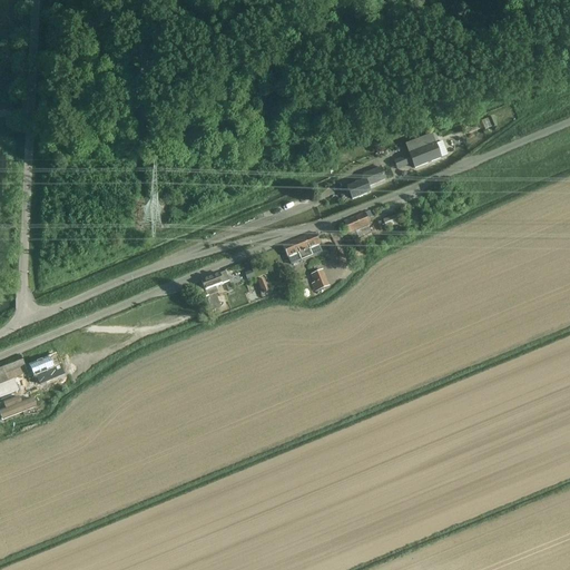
[(405,145),(415,168),(441,157),(440,156),(446,153),(442,140),(435,144),(432,134),(405,145)]
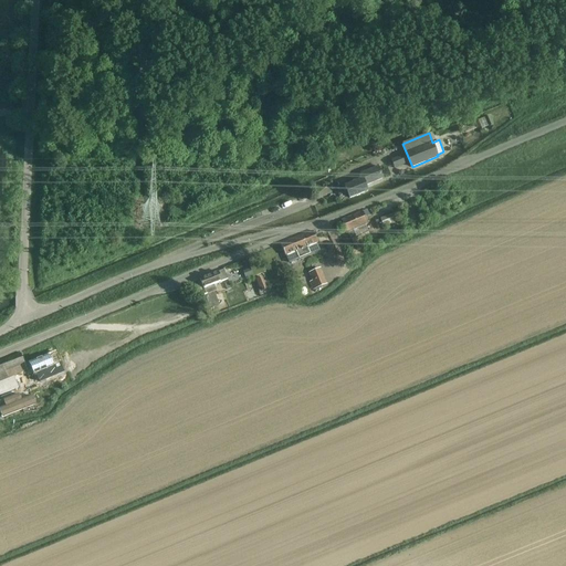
[(345,187),(348,196),(349,198),(368,190),(366,186),(383,178),(378,167),(360,174),(363,179),(345,187)]
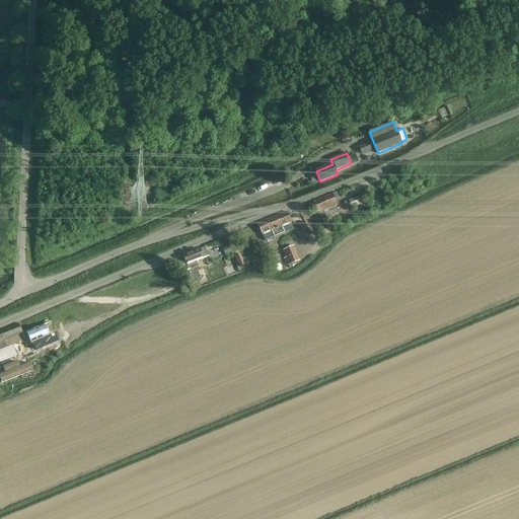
[(312,203),(314,207),(317,213),(318,213),(321,219),(322,219),(327,229),(342,222),(335,206),(337,205),(335,199),(339,198),(337,193),(332,195),(332,194),(312,203)]
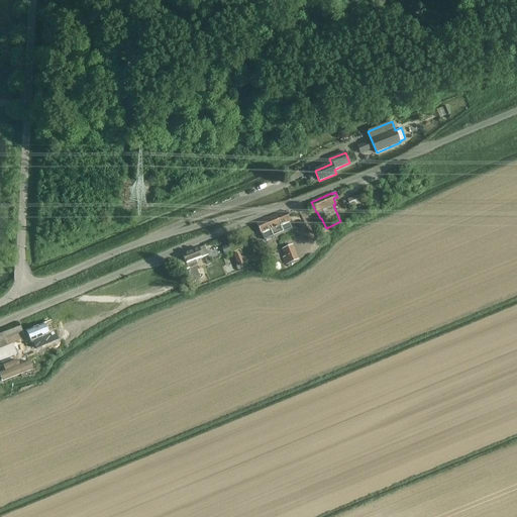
[(347,200),(348,205),(349,207),(352,206),(354,211),(366,207),(360,195),(347,200)]
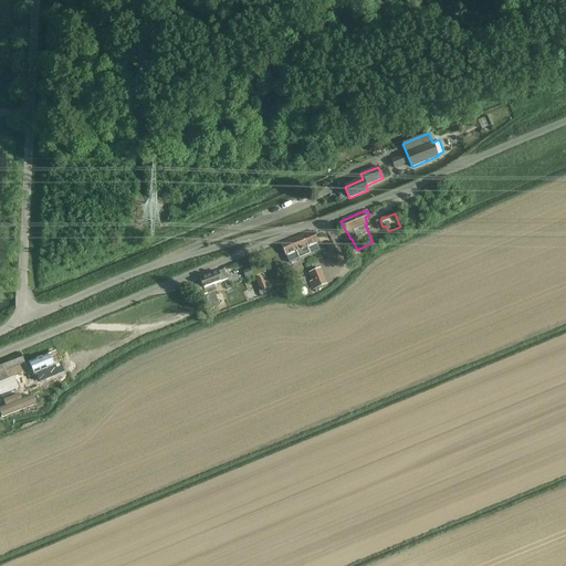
[(317,242),(313,231),(281,244),(285,255),(289,263),(320,250),(316,243),(317,242)]
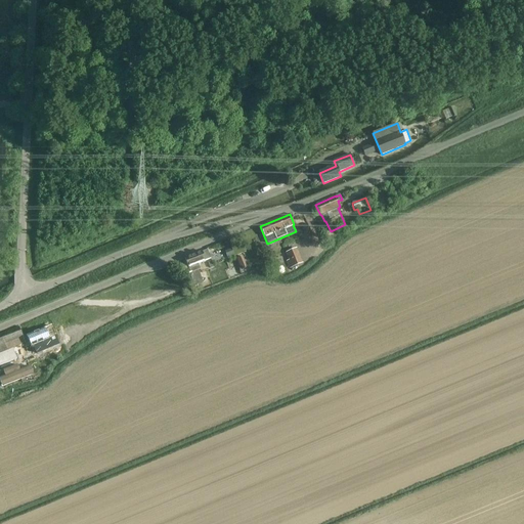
[(297,249),(286,253),(289,260),(286,262),(289,269),(299,265),(303,263),(297,249)]
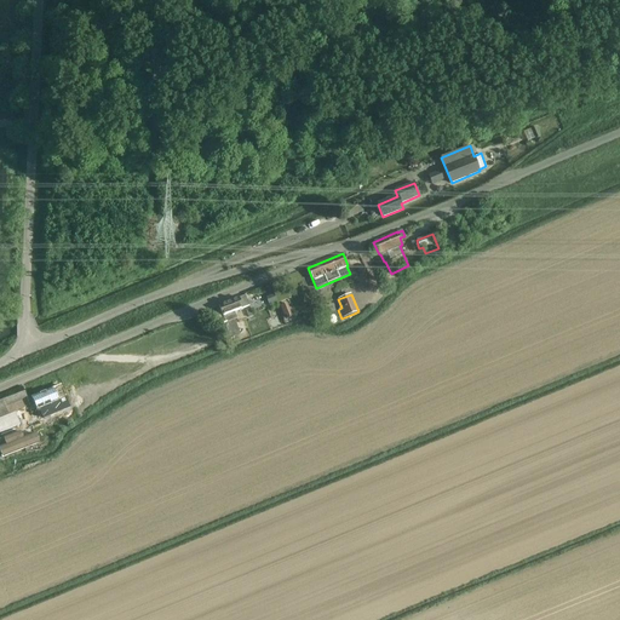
[(245,296),(239,298),(219,305),(225,322),(219,326),(223,337),(230,334),(229,328),(236,325),(235,320),(237,320),(234,311),(242,309),(242,308),(248,305),(245,296)]
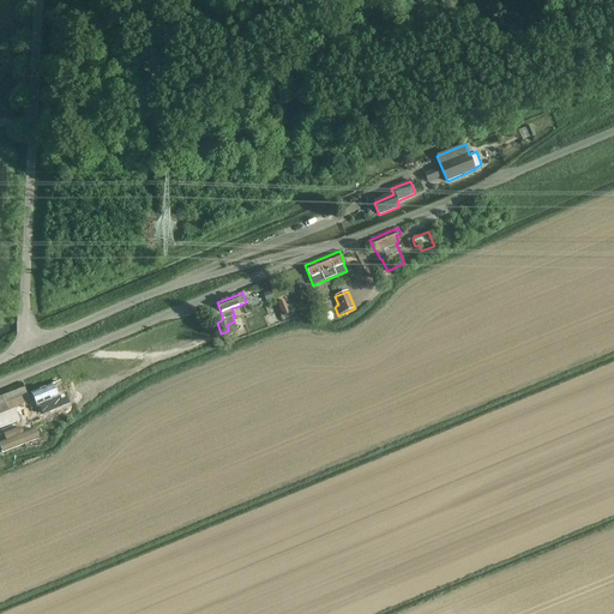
[(289,314),(284,301),(277,304),(282,314),(283,313),(284,317),(289,314)]
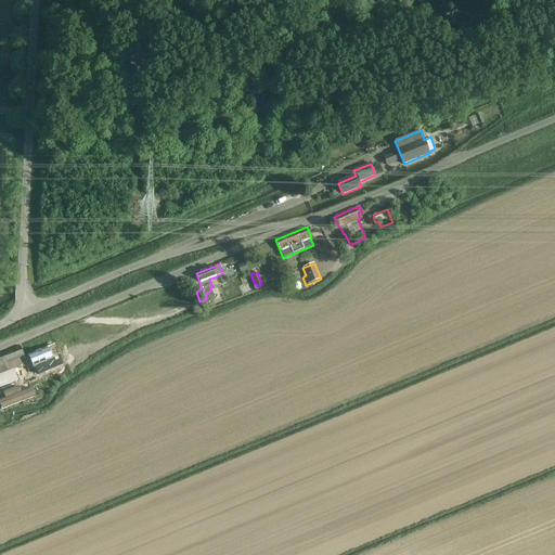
[(24,357),(20,346),(0,353),(0,386),(17,379),(13,369),(26,363),(24,357)]
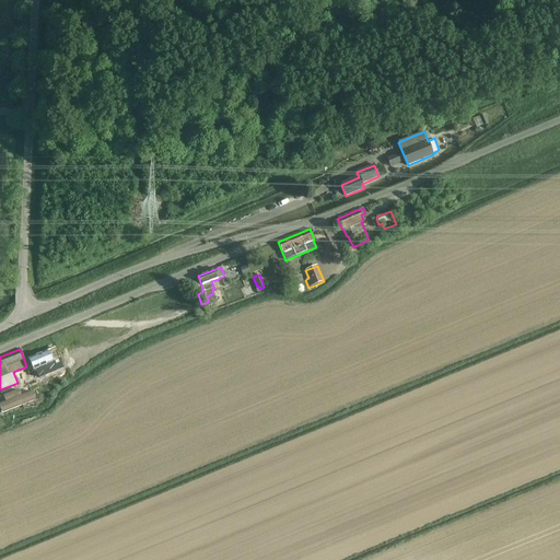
[(30,360),(34,372),(44,368),(44,366),(51,363),(53,365),(60,362),(57,357),(56,352),(48,354),(48,352),(30,360)]
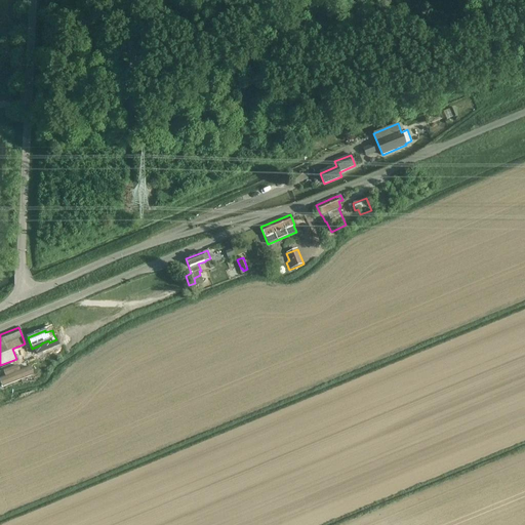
All buildings are outlined.
